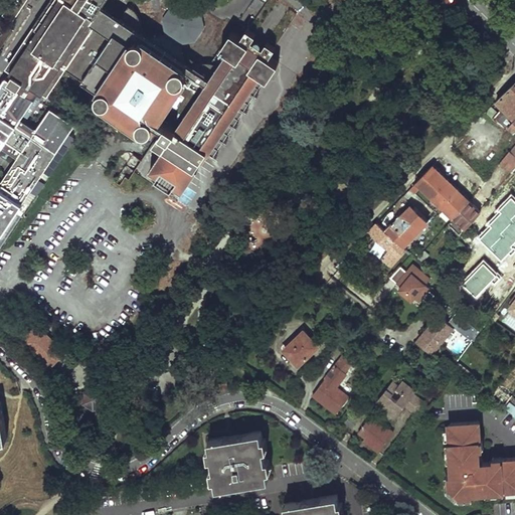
[(10,0),(2,12),(12,19),(25,0),(10,0)]
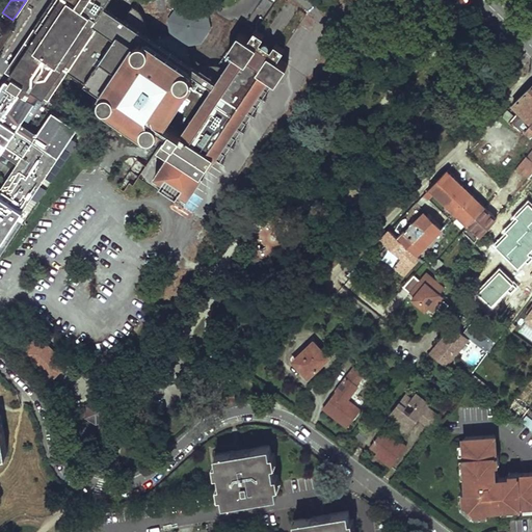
[(50,96),(71,65),(109,5),(102,0),(58,0),(10,70),(15,73),(42,90),(50,96)]
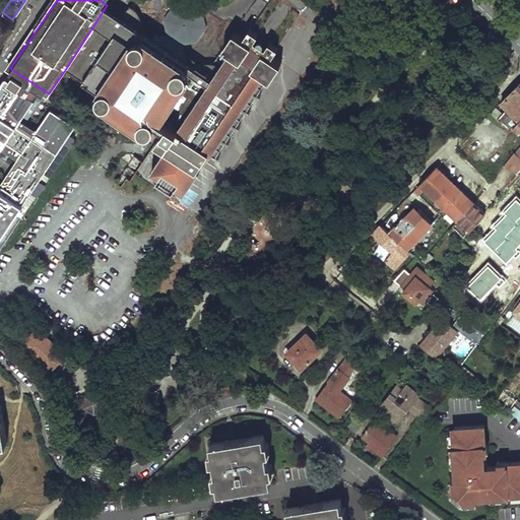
[(159,38),(185,54),(182,43),(197,41),(206,26),(203,11),(190,3),(174,5),(166,18),(168,33),(159,38)]
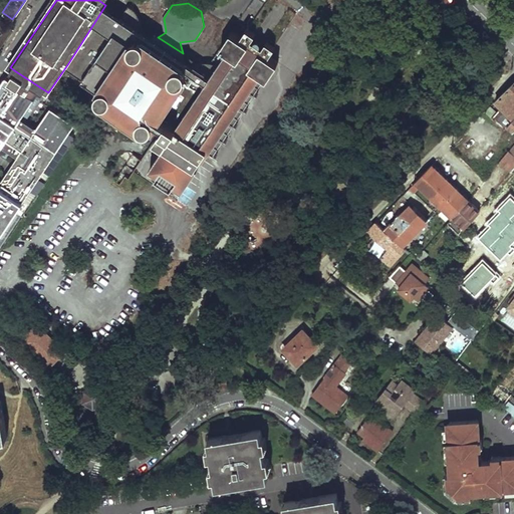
[(215,72),(183,53),(158,37),(152,36),(146,38),(139,32),(141,26),(140,19),(136,11),(133,8),(129,5),(122,14),(117,10),(105,5),(68,63),(89,77),(100,84),(99,88),(99,94),(102,99),(144,126),(155,124),(162,130),(155,140),(165,146),(215,72)]
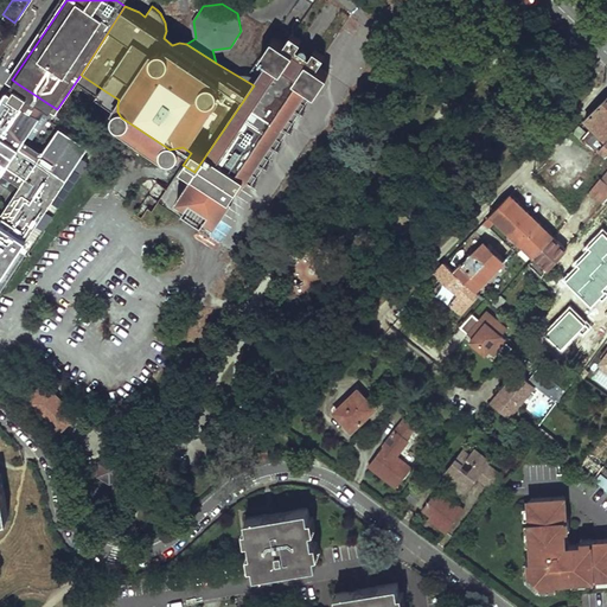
[(0,53),(14,32),(0,21),(0,53)]
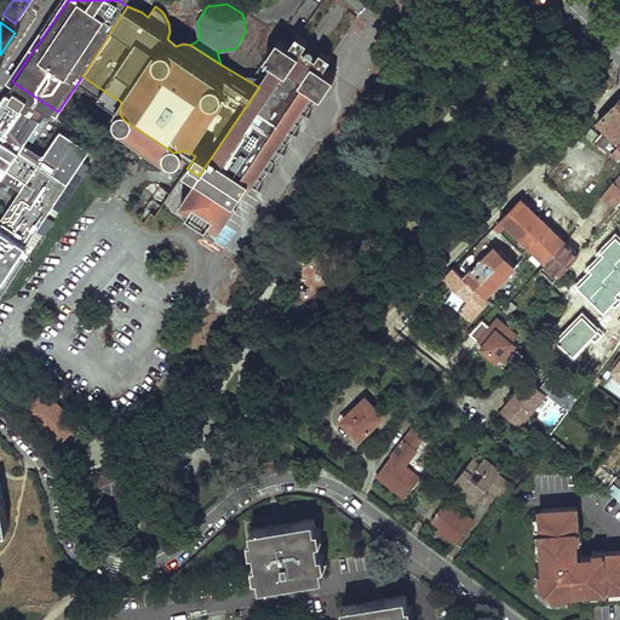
[(275,62),(259,87),(199,176),(181,201),(191,208),(188,213),(196,218),(208,227),(212,222),(222,228),(240,201),(237,200),(244,190),(246,191),(254,181),(262,185),(336,75),(325,67),(332,56),(322,50),(319,56),(305,46),(309,40),(299,34),(291,45),(280,38),(267,57),(275,62)]
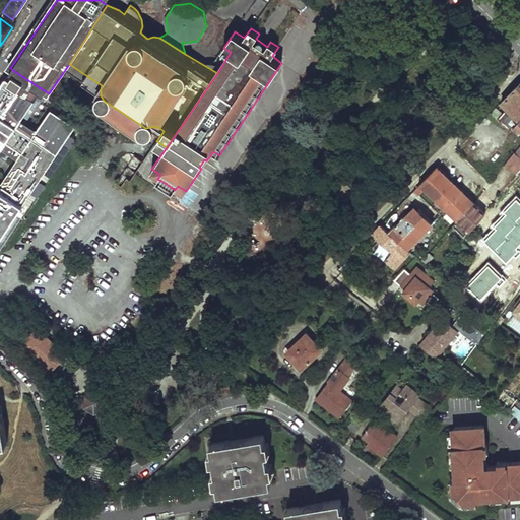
[(38,129),(21,118),(37,95),(36,95),(41,88),(14,71),(10,77),(7,76),(0,86),(0,237),(76,123),(52,107),(38,129)]
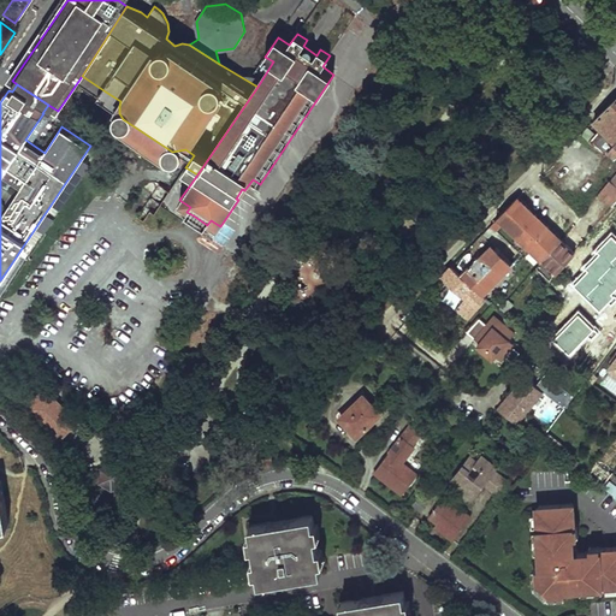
[(153,194),(158,201),(167,194),(163,187),(153,194)]
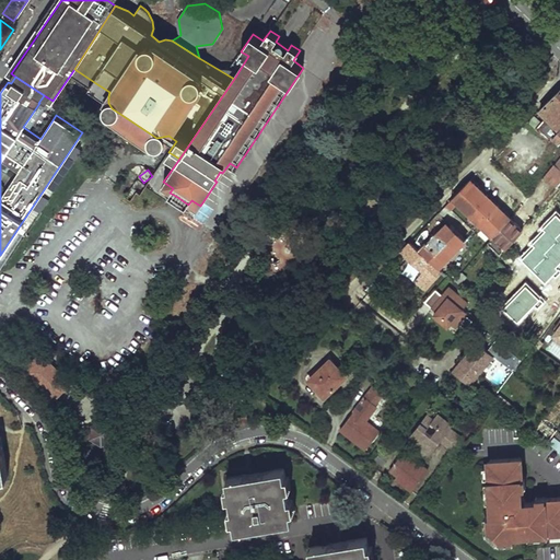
[(492,234),(509,216),(469,178),(444,203),(448,208),(456,199),(492,234)]
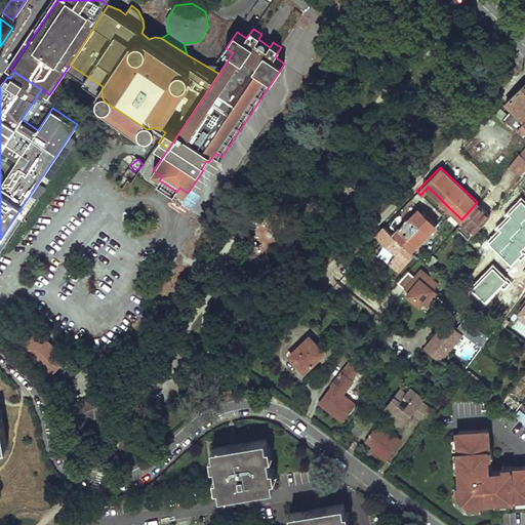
[(524,199),(522,196),(508,211),(510,213),(495,228),(497,230),(488,239),(513,264),(524,250),(523,248),(524,246),(524,199)]
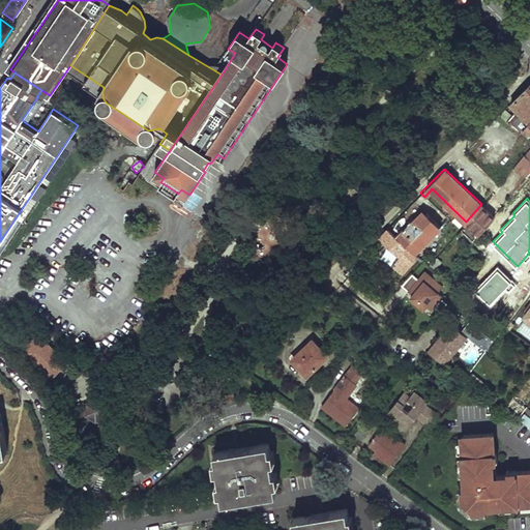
[(494,215),(481,204),(466,222),(462,227),(474,238),(494,215)]
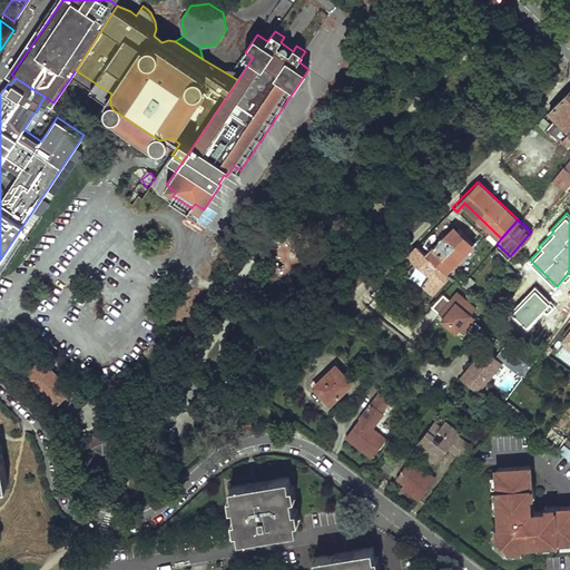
[(473,245),(458,229),(455,232),(454,231),(452,233),(451,231),(444,237),(442,235),(438,241),(440,243),(431,251),(433,253),(431,254),(433,256),(430,258),(446,273),(455,263),(457,263),(463,256),(463,255),(473,245)]
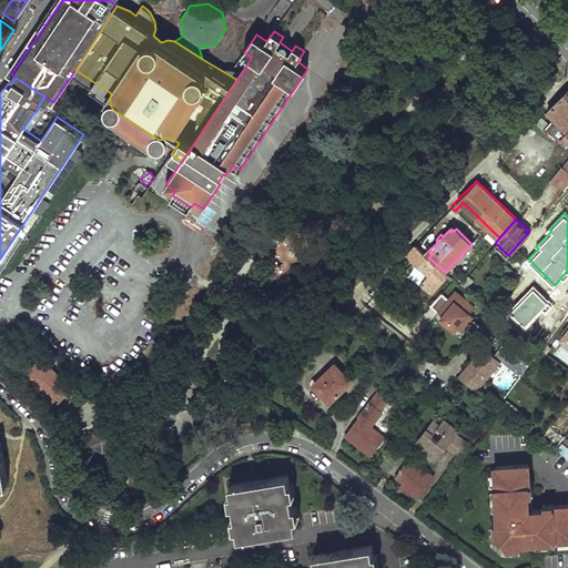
[(428,275),(421,284),(419,284),(430,294),(448,275),(445,272),(428,257),(414,245),(405,255),(413,263),(428,275)]
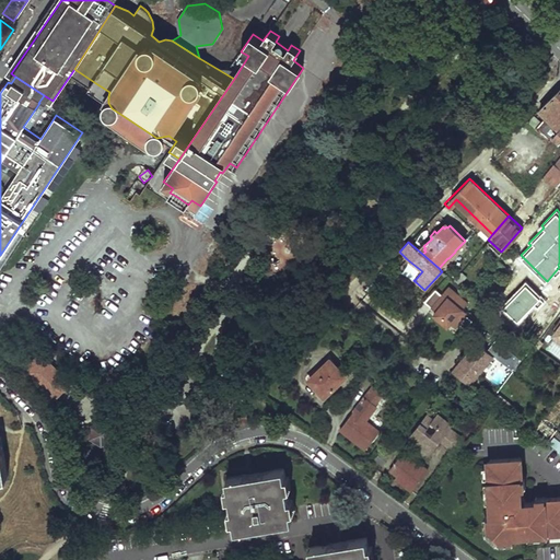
[(422,271),(407,259),(401,265),(403,269),(415,280),(422,271)]
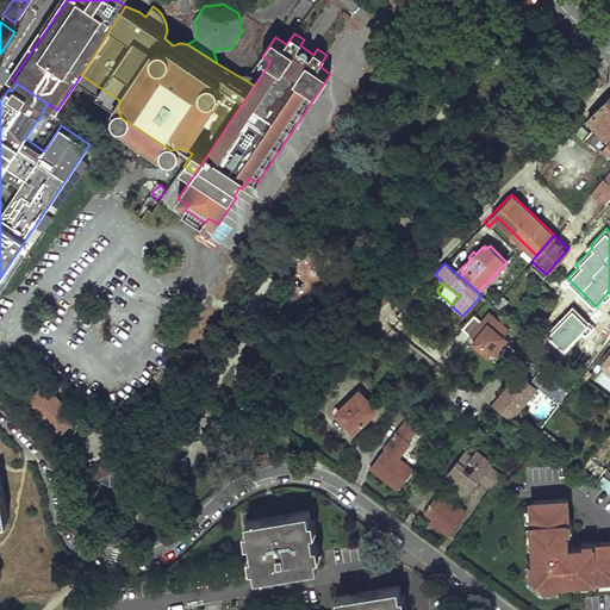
[(508,299),(502,294),(493,303),(499,309),(508,299)]
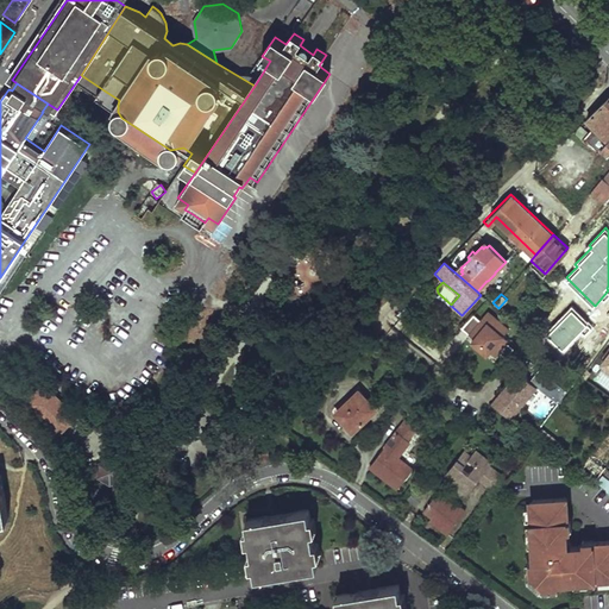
[(594,326),(572,305),(545,333),(563,351),(583,331),(585,333),(594,326)]
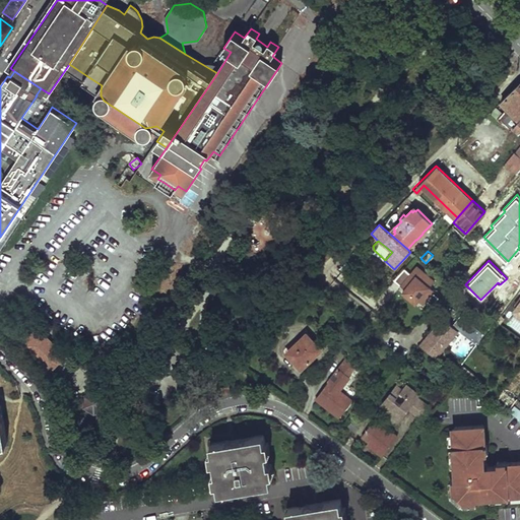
[(432,282),(414,267),(408,275),(401,269),(394,278),(400,284),(402,282),(405,285),(404,287),(417,300),(421,303),(425,300),(431,305),(437,299),(431,294),(432,291),(428,287),(432,282)]
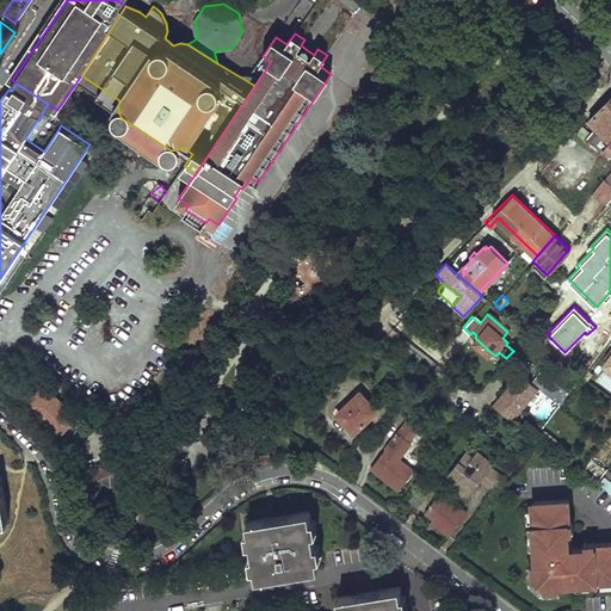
[(491,352),(475,338),(471,341),(487,355),(491,352)]
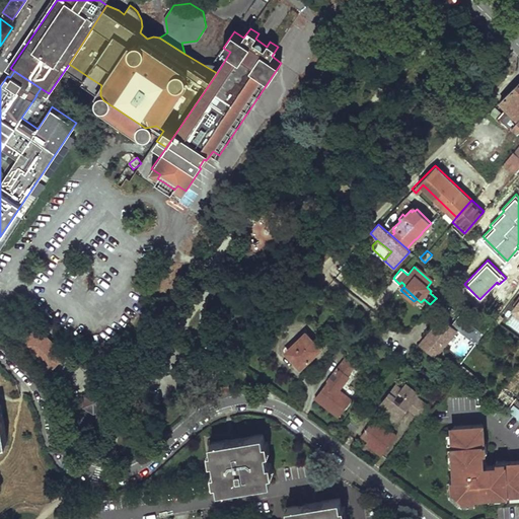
[(459,314),(451,324),(458,330),(476,345),(485,335),(459,314)]
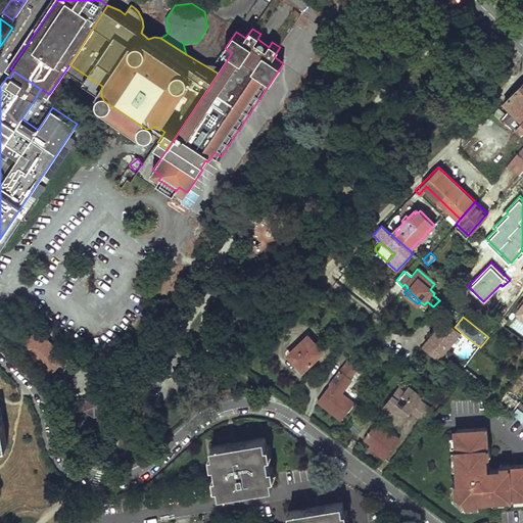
[(444,319),(432,334),(448,348),(462,333),(455,327),(444,319)]
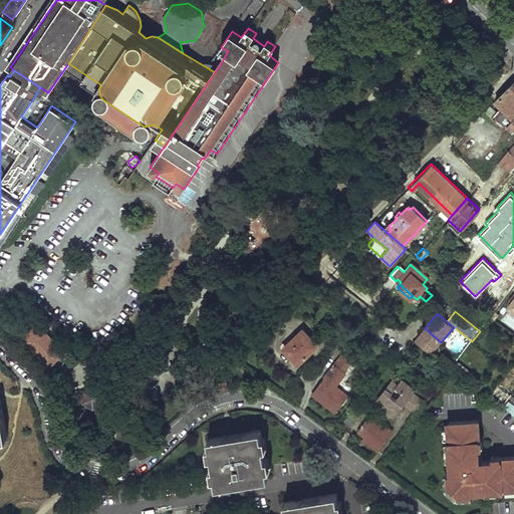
[(50,367),(67,350),(36,322),(20,339),(50,367)]
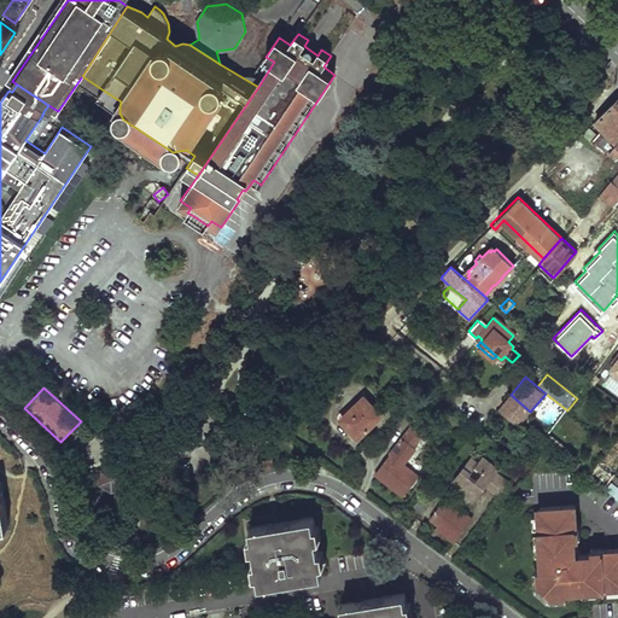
[(338,418),(359,439),(386,413),(366,391),(338,418)]
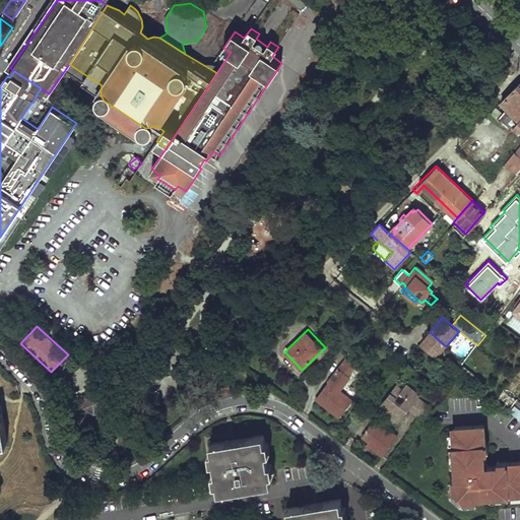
[(436,359),(446,346),(430,332),(419,345),(436,359)]
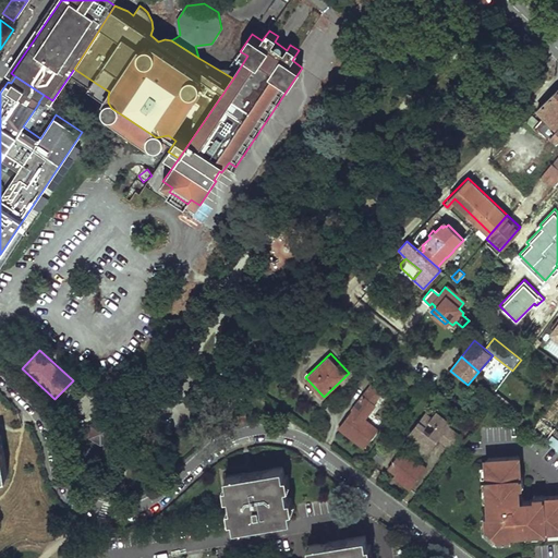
[(371,381),(338,428),(366,448),(381,426),(367,416),(385,391),(371,381)]
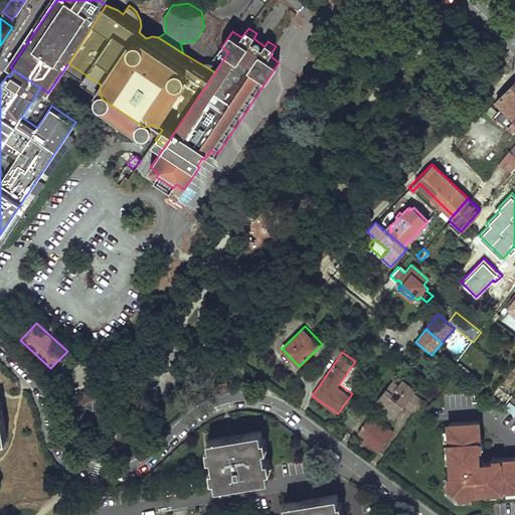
[(474,373),(457,360),(451,367),(469,380),(474,373)]
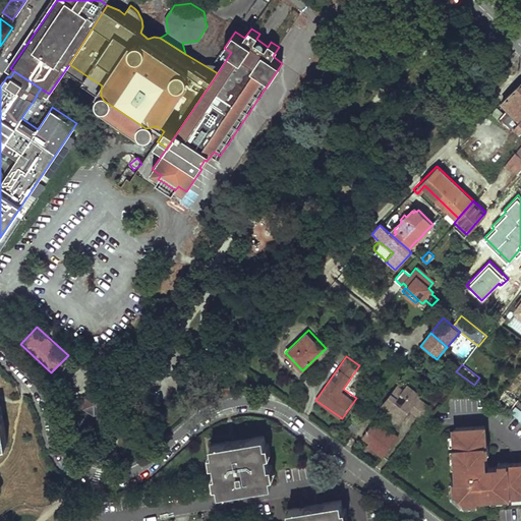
[(399,381),(380,409),(399,422),(408,410),(422,420),(433,404),(399,381)]
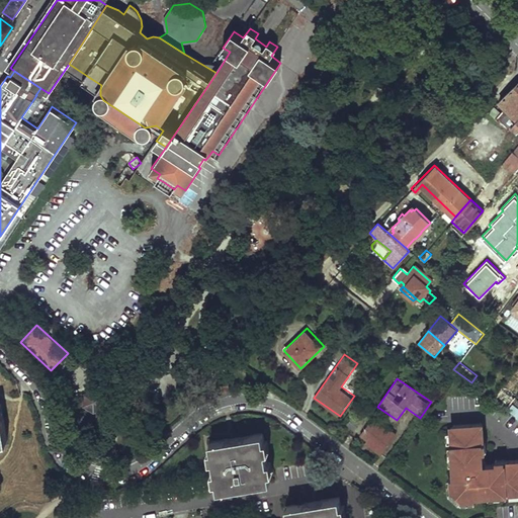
[(228,383),(222,384),(224,392),(230,390),(228,383)]
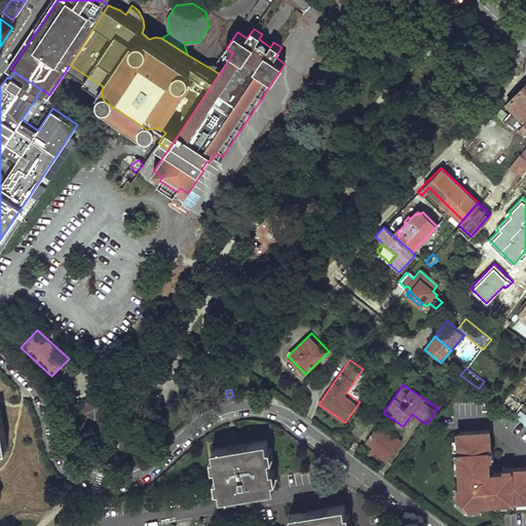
[(85,412),(95,418),(105,412),(106,401),(96,395),(85,401),(85,412)]
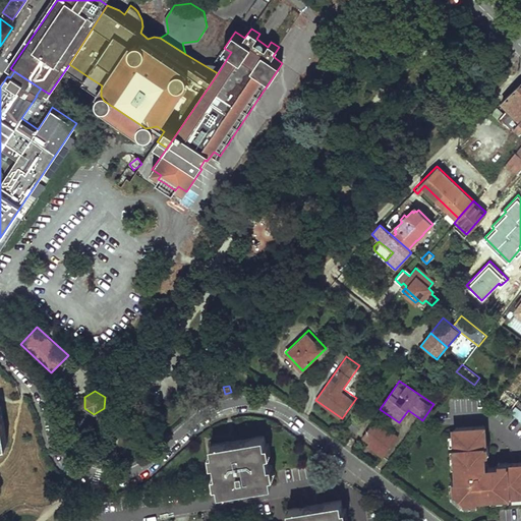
[(520,410),(514,405),(509,412),(520,421),(520,410)]
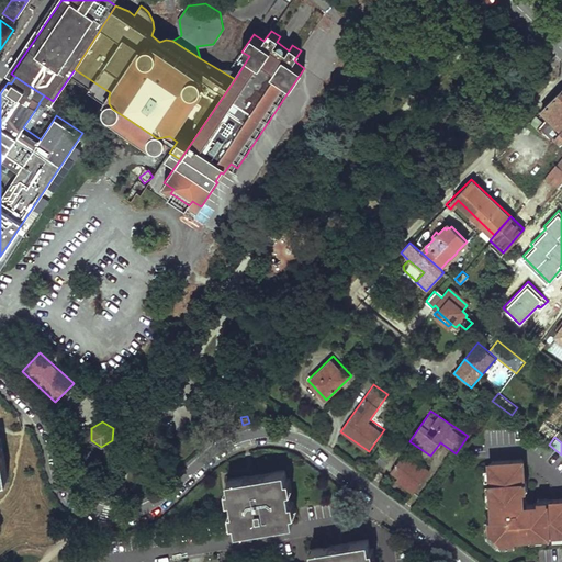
[(383,464),(391,457),(384,450),(378,459),(383,464)]
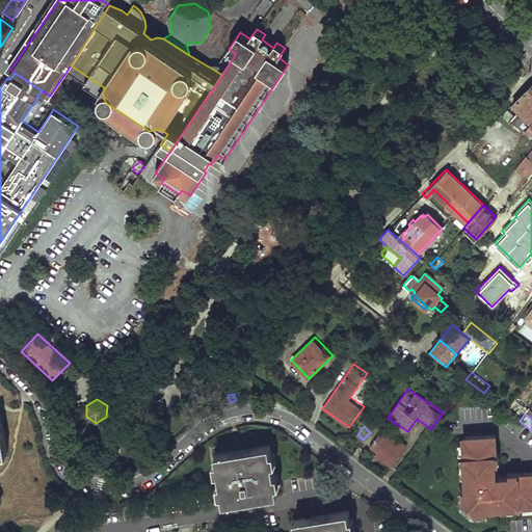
[(391,467),(408,445),(386,427),(368,449),(391,467)]
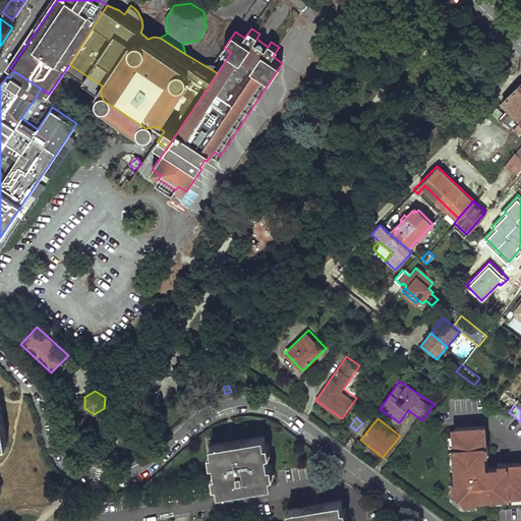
[(457,444),(484,442),(486,442),(485,422),(454,424),(455,444),(457,444)]
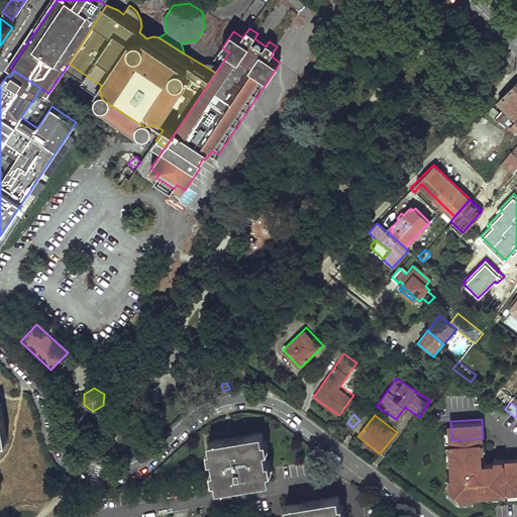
[(269,478),(261,431),(210,439),(218,486),(269,478)]
